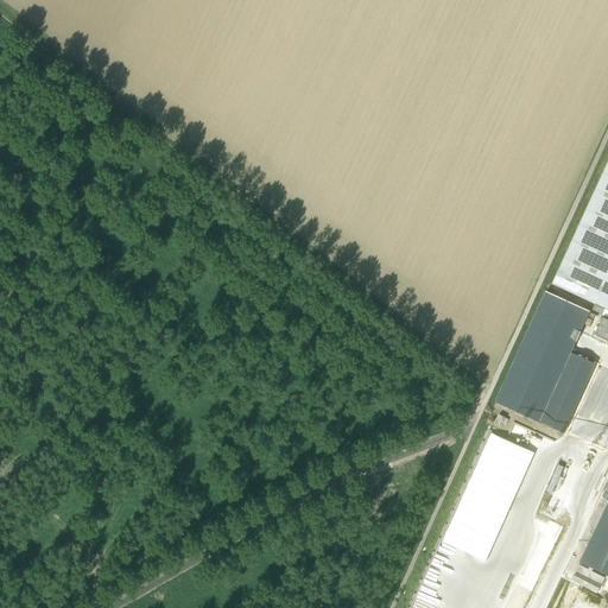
[(607,165),(553,285),(607,310),(607,165)]
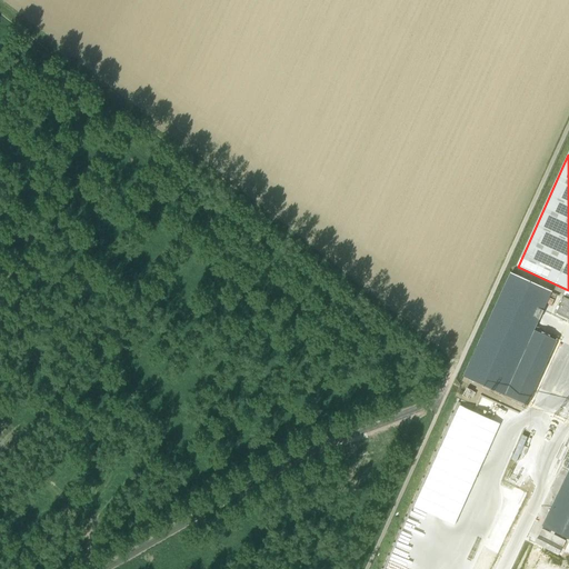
[(563,351),(559,350),(562,343),(535,330),(552,291),(510,272),(463,378),(527,406),(547,362),(568,372),(568,360),(561,357),(563,351)]
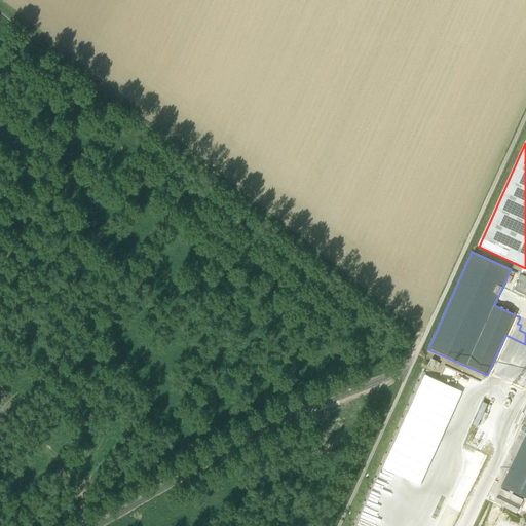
[(514,290),(525,295),(525,276),(521,274),(514,290)]
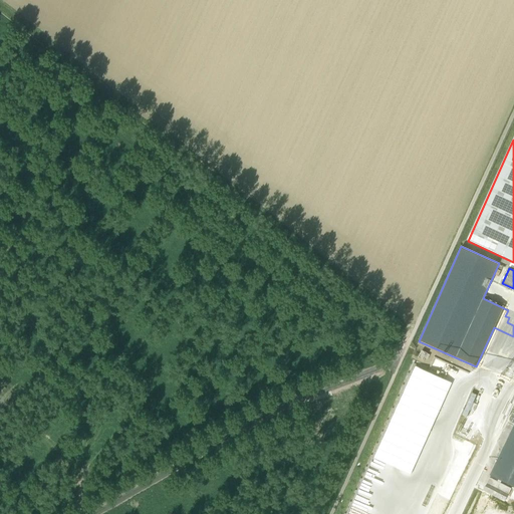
[(417,472),(450,376),(411,362),(377,458),(417,472)]
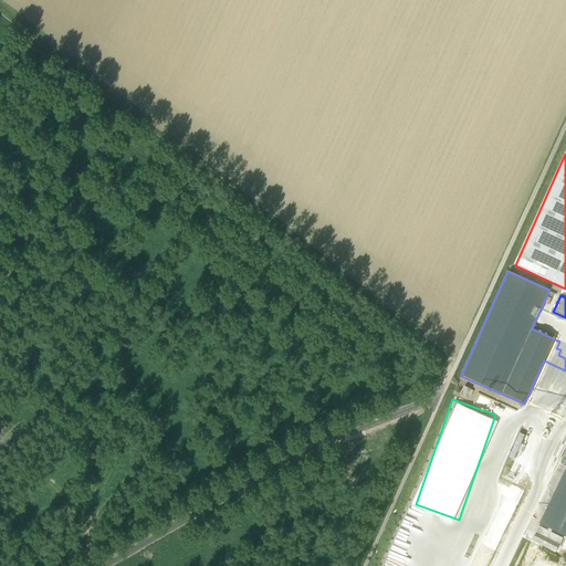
[(565,469),(540,523),(565,536),(565,469)]
